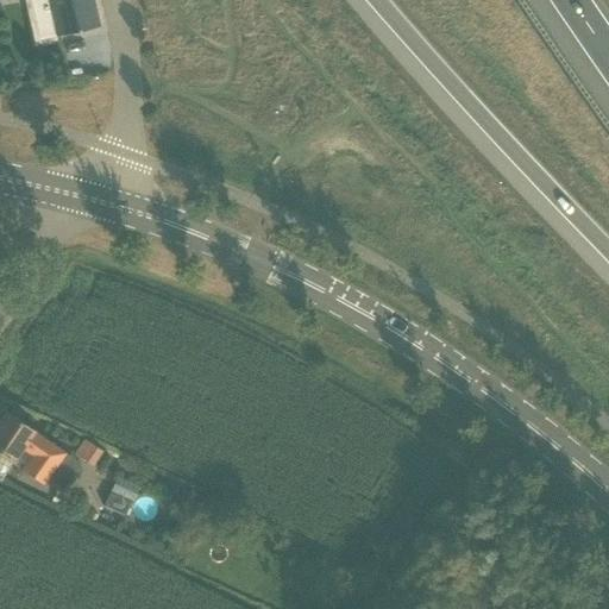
[(50,10),(56,36),(98,26),(92,0),(30,0),(33,13),(50,10)]
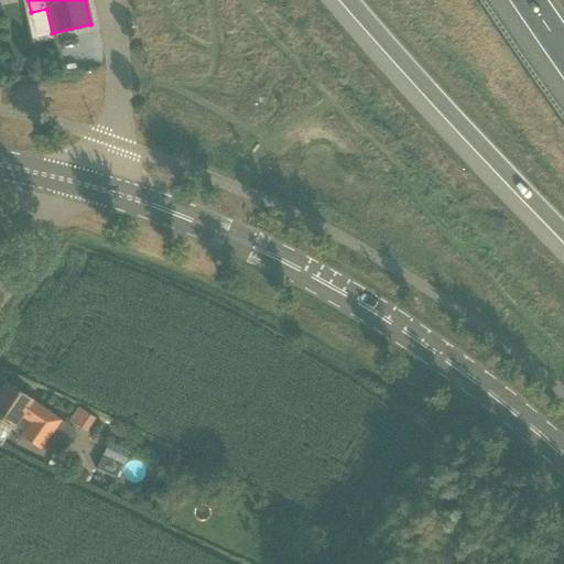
[(31,399),(6,381),(0,389),(0,415),(13,425),(22,432),(20,436),(40,449),(43,444),(57,454),(74,431),(30,400),(31,399)]
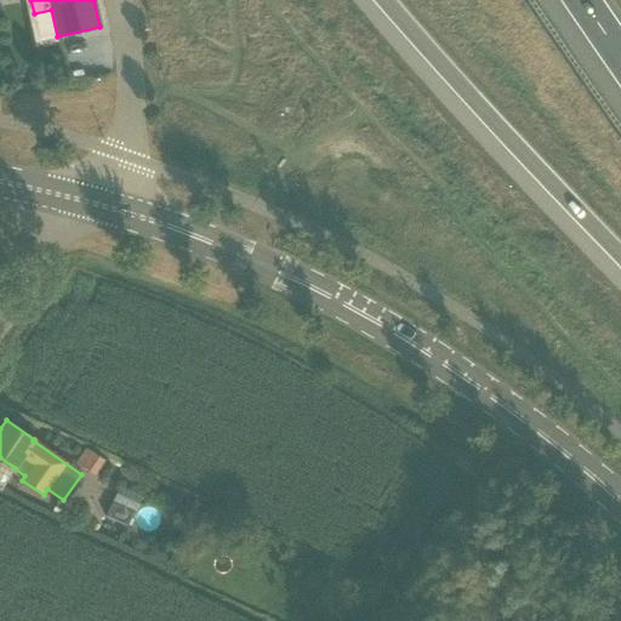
[(85,445),(75,463),(93,474),(103,456),(85,445)]
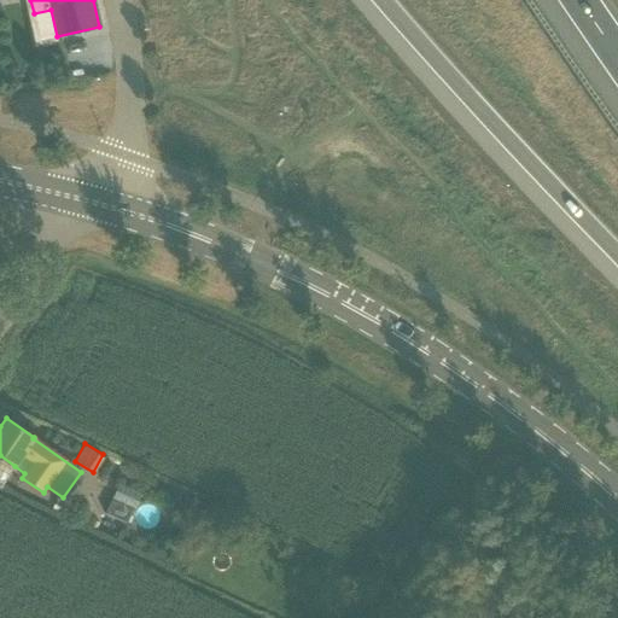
[(111,499),(106,511),(127,520),(132,508),(111,499)]
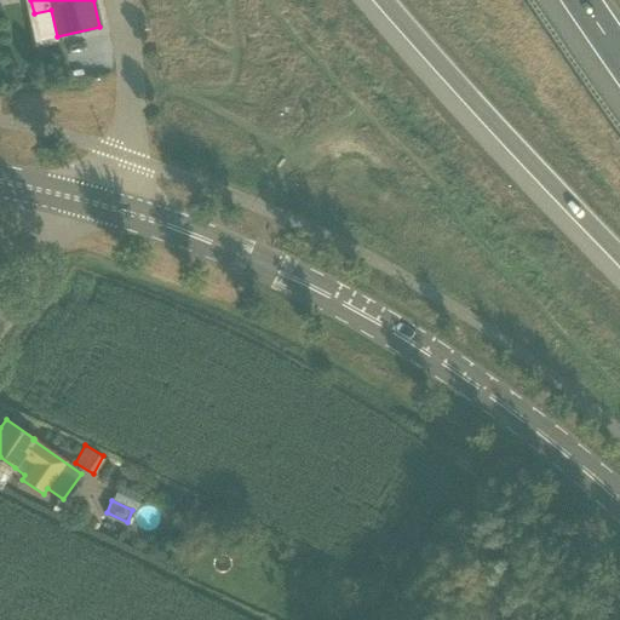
[(355,607),(340,600),(336,608),(350,616),(355,607)]
